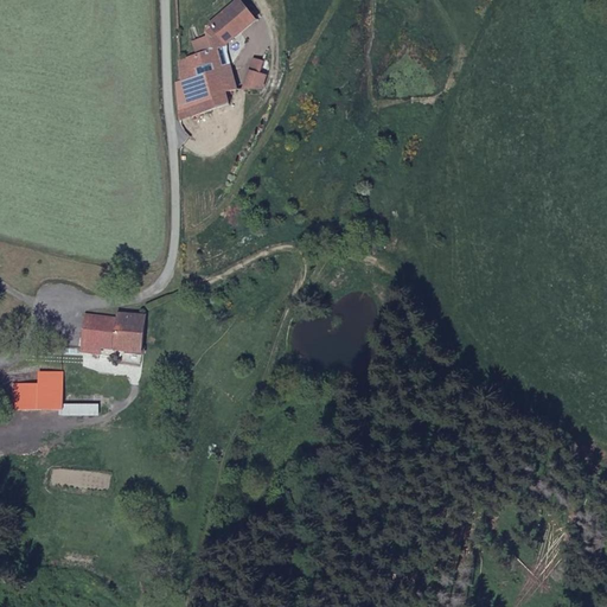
[(193,48),(180,65),(192,115),(228,103),(225,93),(235,91),(225,49),(256,23),(237,0),(206,27),(210,42),(193,48)]
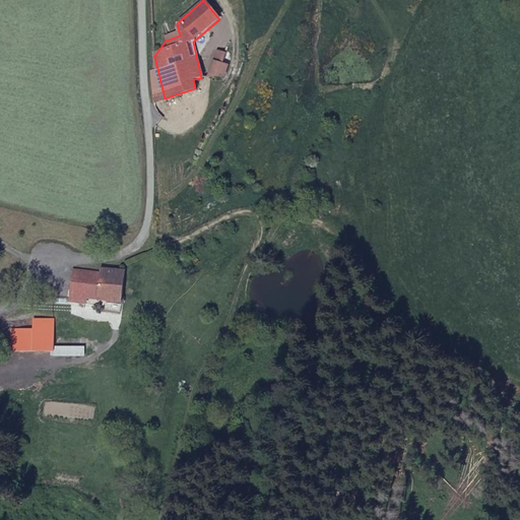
[(216,51),(206,76),(222,78),(228,66),(221,63),(225,54),(216,51)]
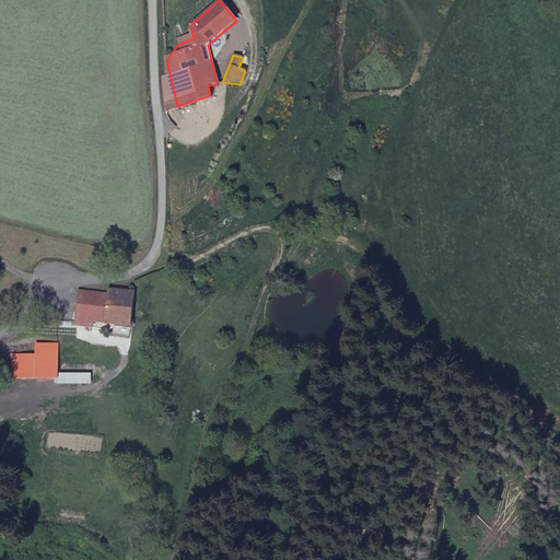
[(129,328),(133,291),(106,288),(105,293),(101,324),(129,328)]
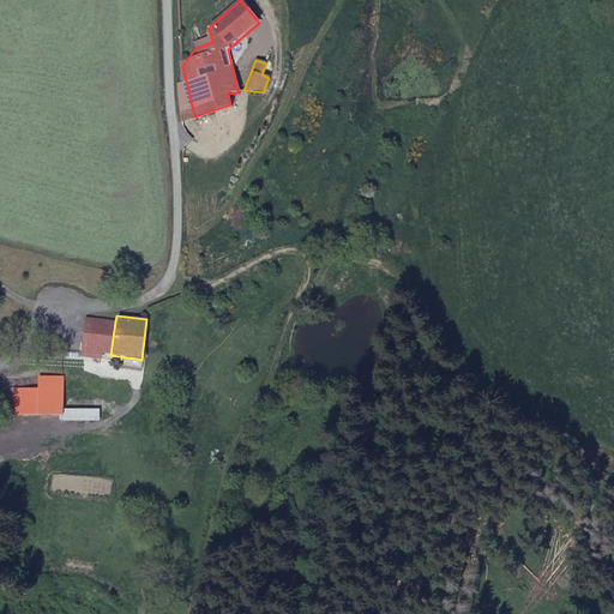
[(86,318),(82,351),(98,354),(110,355),(115,321),(86,318)]
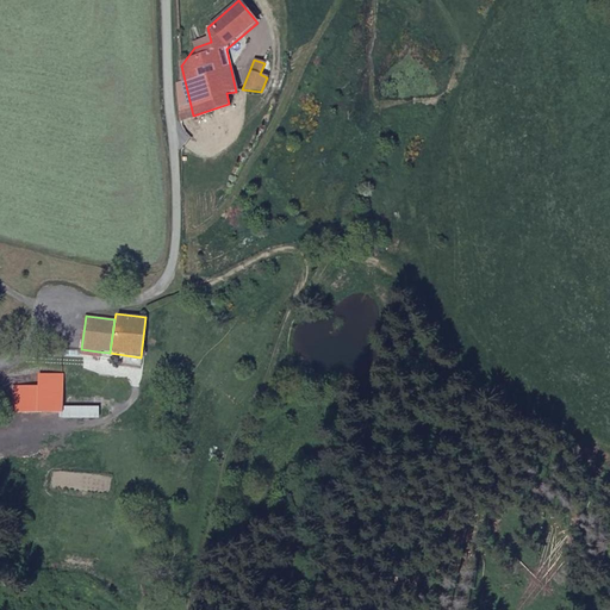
[(38,386),(12,386),(12,412),(63,412),(63,373),(38,373),(38,386)]
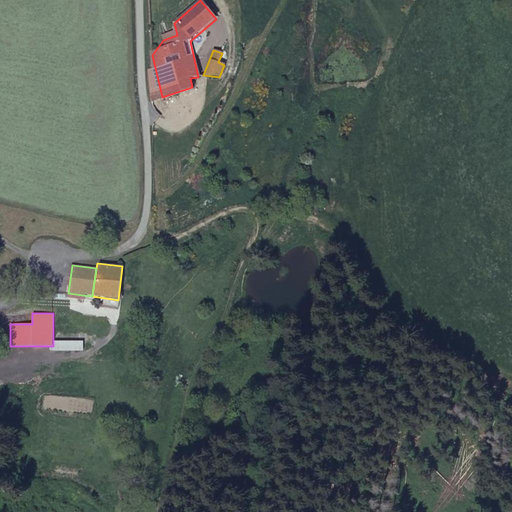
All buildings are outlined.
